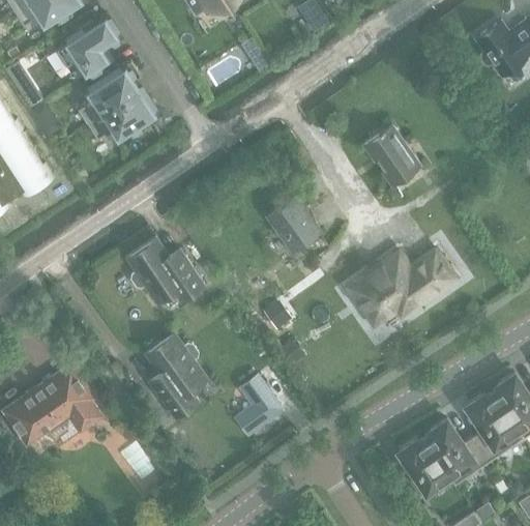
[(5,0),(13,11),(31,0),(5,0)]
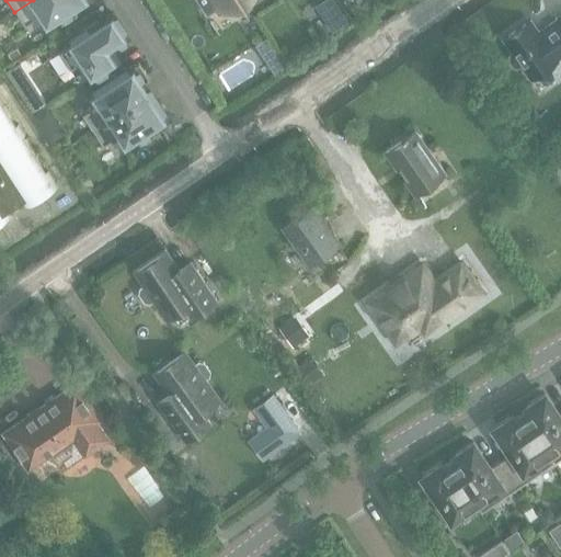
[(73,12),(89,2),(87,0),(33,0),(14,12),(24,29),(37,20),(45,31),(58,22),(61,27),(77,18),(73,12)]
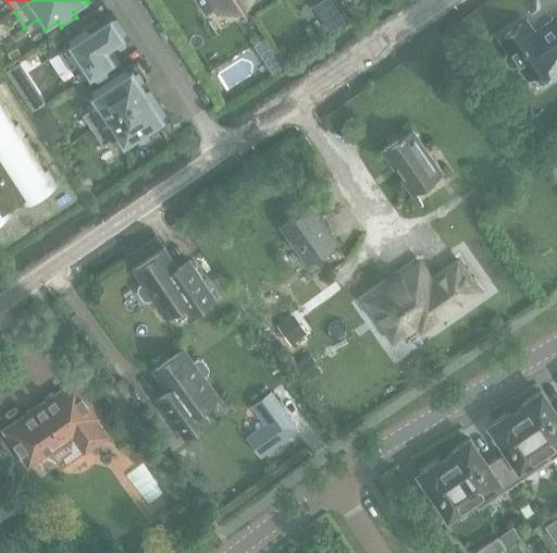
[(193,0),(206,20),(217,12),(235,0),(193,0)]
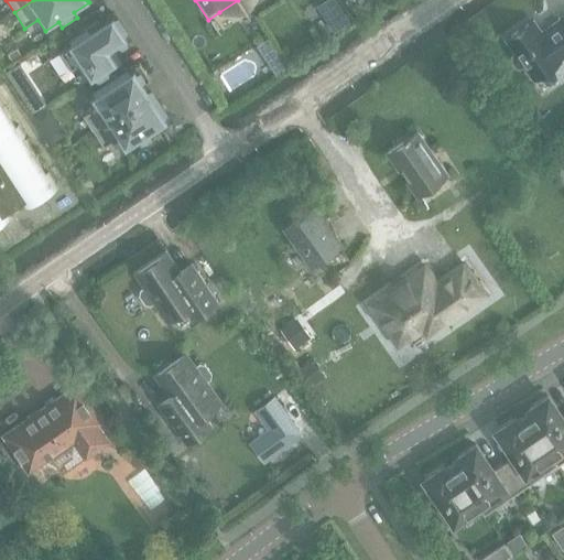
[(333,0),(332,0),(318,9),(334,34),(349,24),(333,0)]
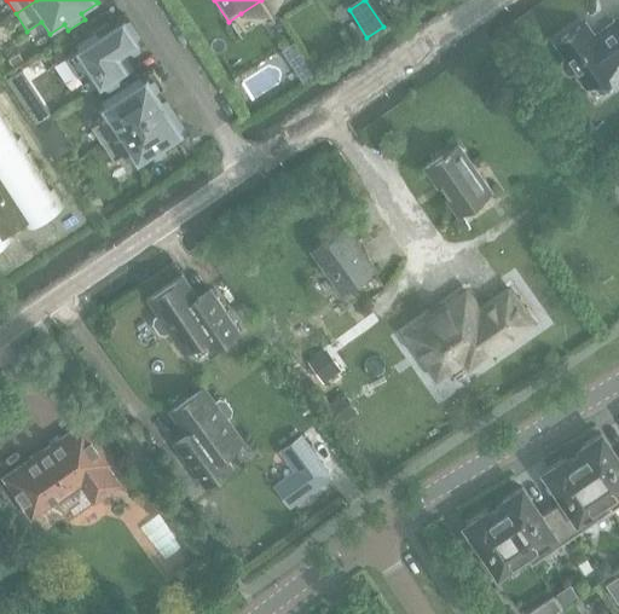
[(73,51),(75,54),(65,61),(77,80),(87,73),(99,91),(129,70),(120,57),(140,44),(123,18),(73,51)]
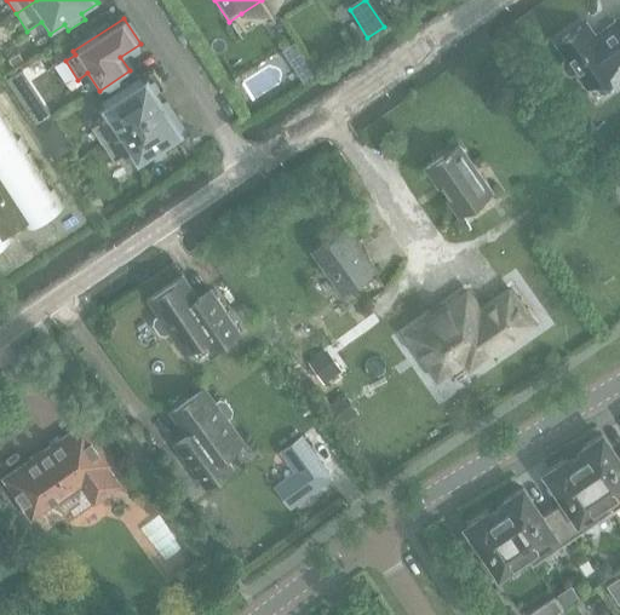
[(619,18),(616,22),(618,24),(595,40),(586,27),(557,46),(567,62),(563,64),(562,69),(567,78),(572,78),(577,75),(586,90),(615,70),(614,69),(619,64),(619,18)]
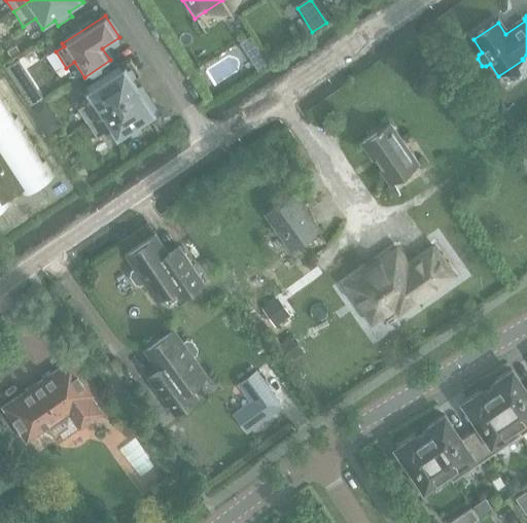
[(261,72),(268,67),(249,40),(239,46),(257,74),(258,74),(261,72)]
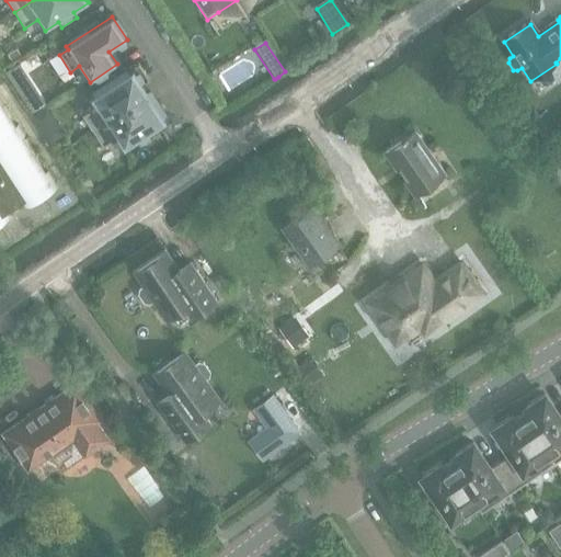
[(16,52),(8,57),(13,64),(21,58),(16,52)]
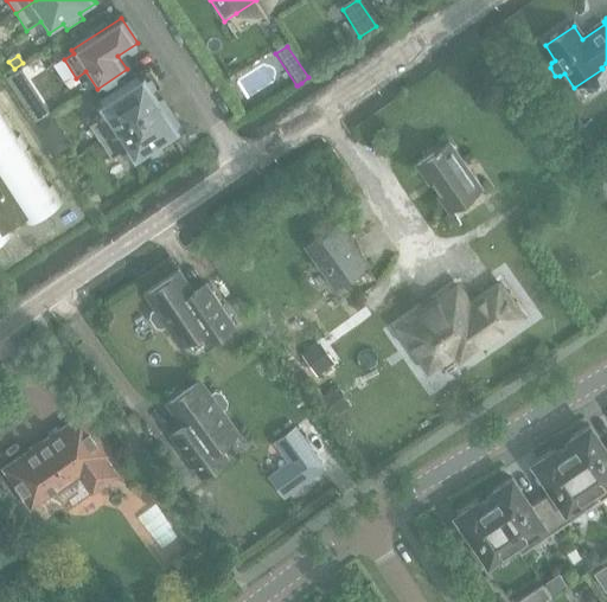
[(103,117),(89,127),(101,143),(163,103),(155,93),(161,89),(149,71),(134,81),(127,85),(123,81),(112,88),(115,93),(96,106),(103,117)]
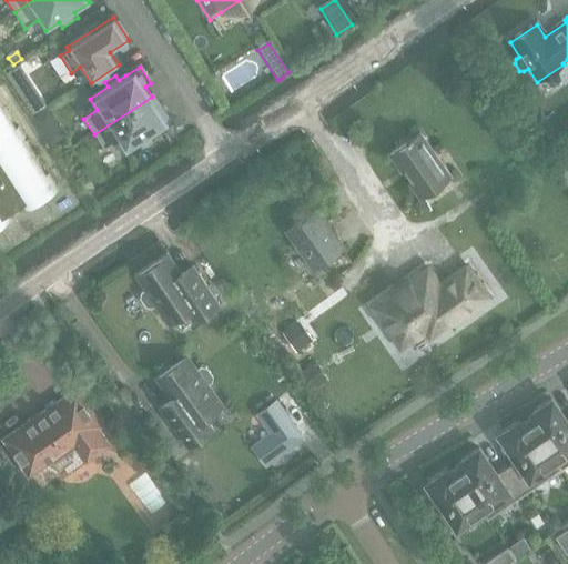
[(46,108),(38,94),(24,103),(32,117),(46,108)]
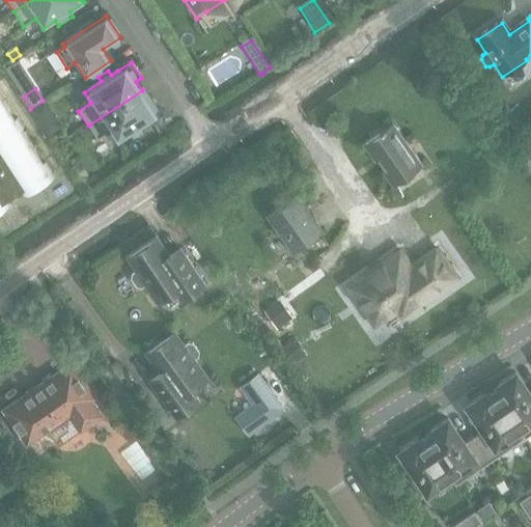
[(142,90),(88,126),(98,140),(107,134),(115,147),(131,137),(133,140),(146,130),(143,126),(158,116),(158,115),(142,90)]
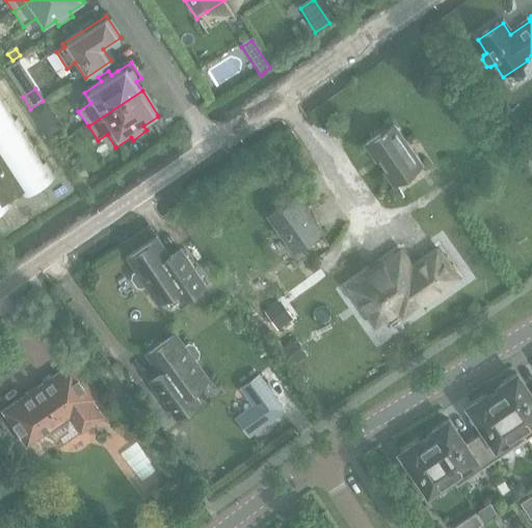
[(0,209),(53,175),(46,164),(43,166),(21,133),(24,131),(18,121),(15,123),(0,101),(0,209)]
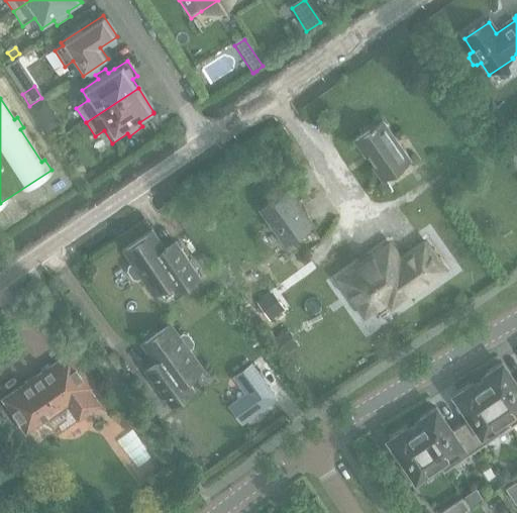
[(39,127),(48,122),(38,106),(29,111),(39,127)]
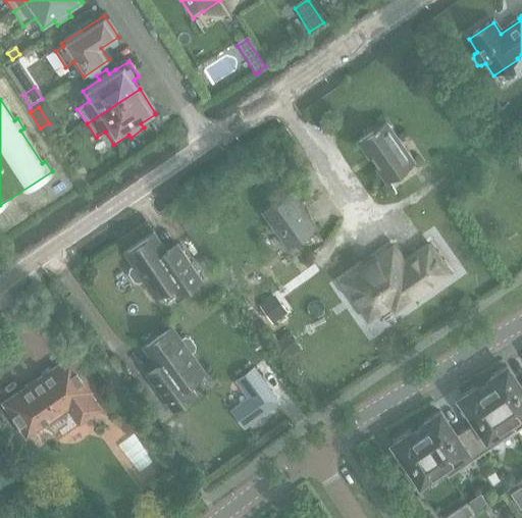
[(386,122),(383,124),(357,143),(369,161),(371,160),(378,169),(375,170),(385,185),(415,164),(386,122)]
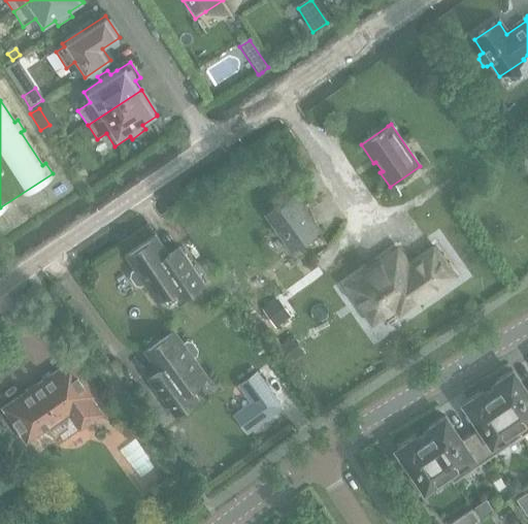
[(315,224),(307,205),(303,206),(295,195),(264,217),(290,253),(320,231),(315,224)]
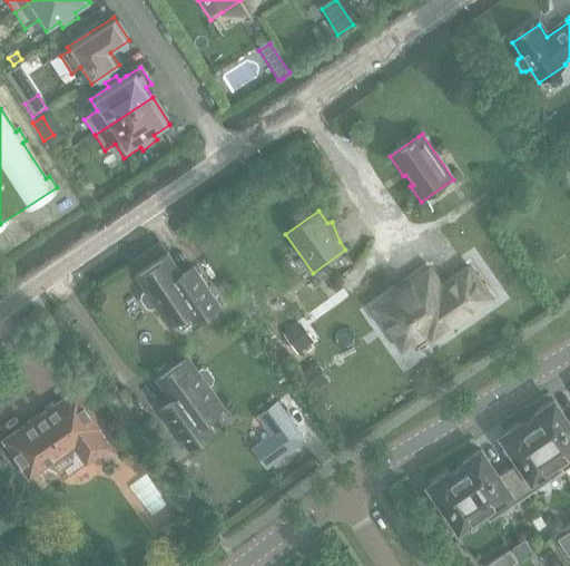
[(147,293),(143,296),(141,302),(147,310),(153,311),(157,309),(169,328),(187,315),(194,327),(220,309),(194,270),(193,271),(196,275),(187,282),(185,280),(180,277),(167,257),(137,279),(147,293)]
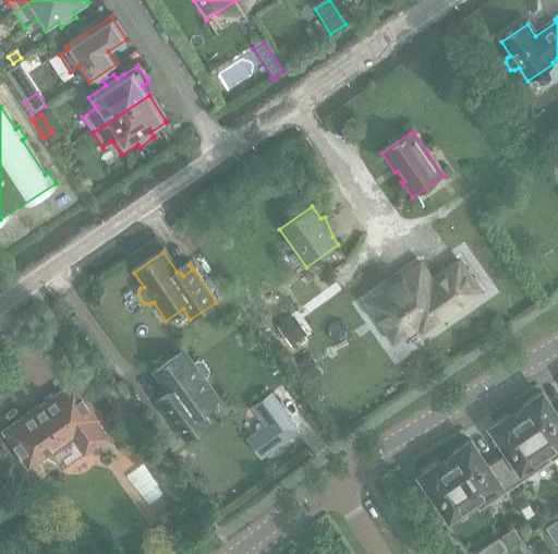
[(391,340),(415,323),(423,333),(478,293),(458,264),(432,282),(420,266),(366,304),(376,318),(374,320),(381,330),(384,329),(391,340)]
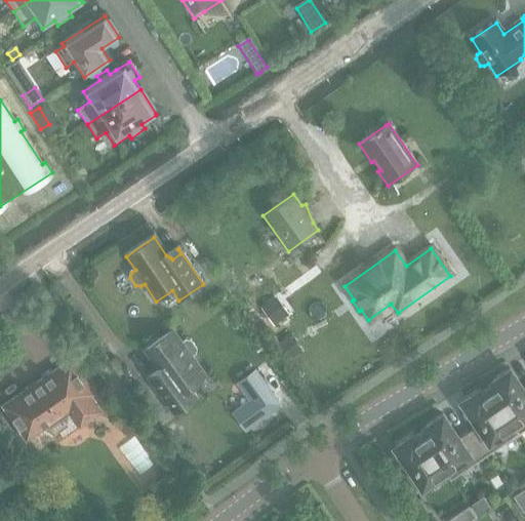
[(159,341),(144,352),(158,371),(147,378),(151,385),(173,415),(196,398),(189,388),(204,376),(191,358),(195,355),(196,350),(191,343),(186,342),(182,345),(175,337),(171,331),(159,341)]
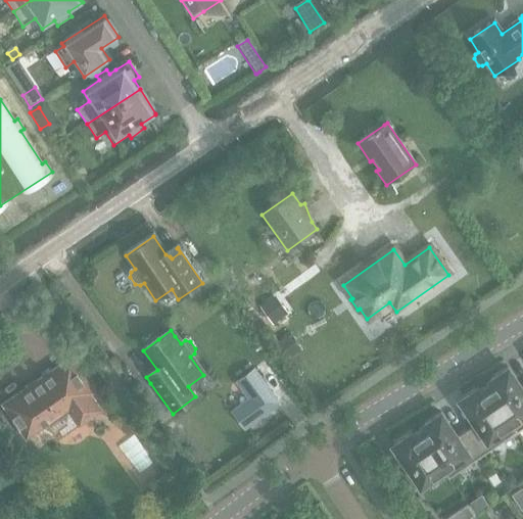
[(41,381),(4,407),(27,439),(46,426),(56,441),(80,425),(100,412),(89,396),(92,393),(69,361),(53,373),(53,372),(49,372),(42,376),(41,381)]
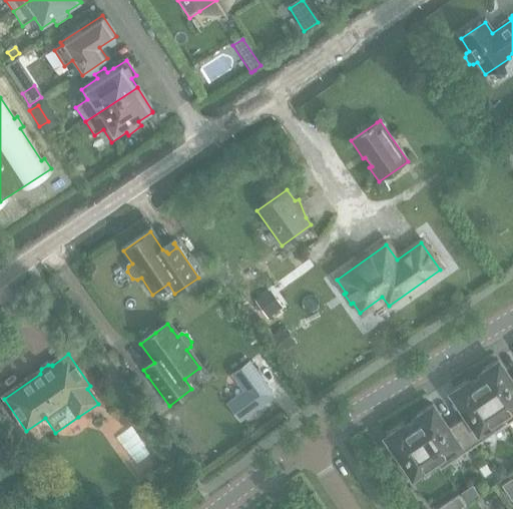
[(481,374),(483,377),(477,382),(506,426),(512,421),(512,386),(498,363),(481,374)]
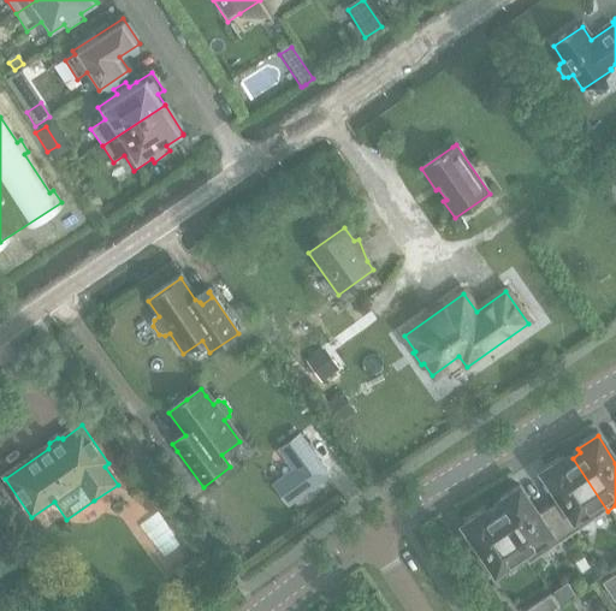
[(295,472),(274,487),(289,505),(327,478),(298,438),(280,451),(295,472)]
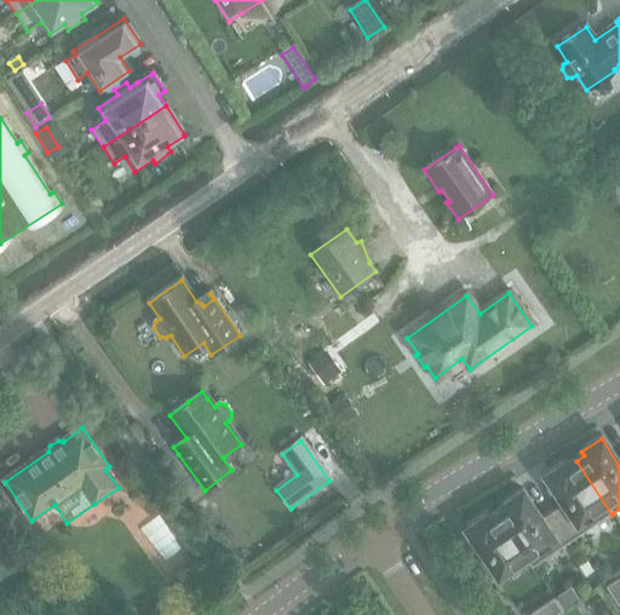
[(546,476),(564,504),(552,512),(573,541),(612,515),(577,461),(568,466),(566,463),(546,476)]
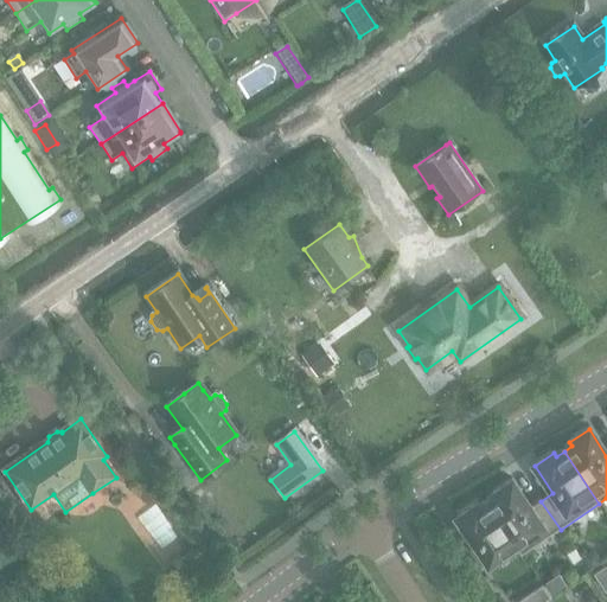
[(492,495),(494,498),(486,504),(522,556),(561,530),(541,501),(530,510),(511,482),(492,495)]
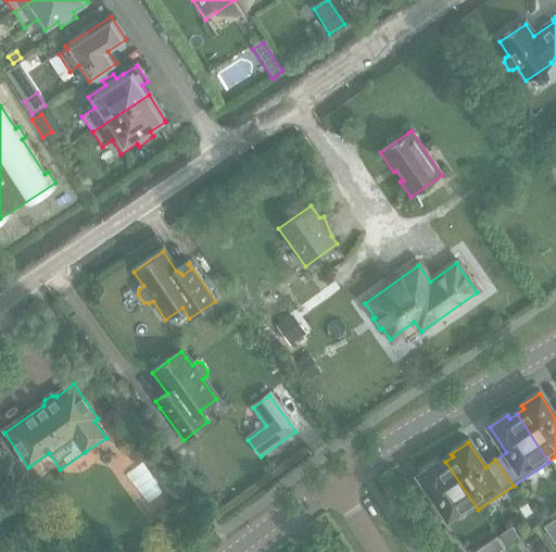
[(471,502),(477,511),(478,510),(445,462),(439,466),(437,463),(418,475),(436,500),(429,504),(441,523),(471,502)]
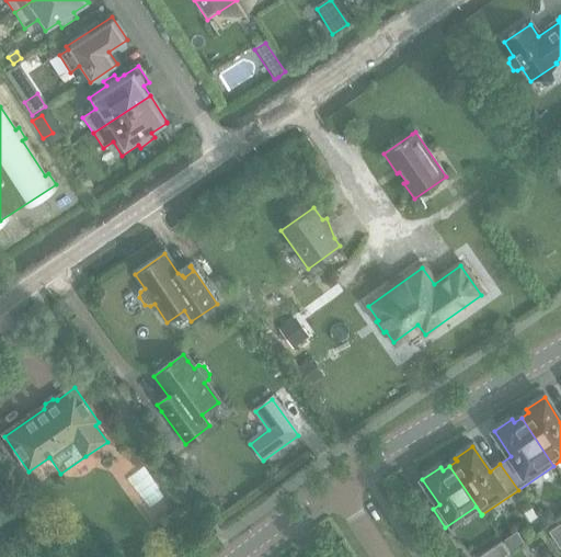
[(523,515),(530,525),(538,520),(538,519),(531,510),(523,515)]
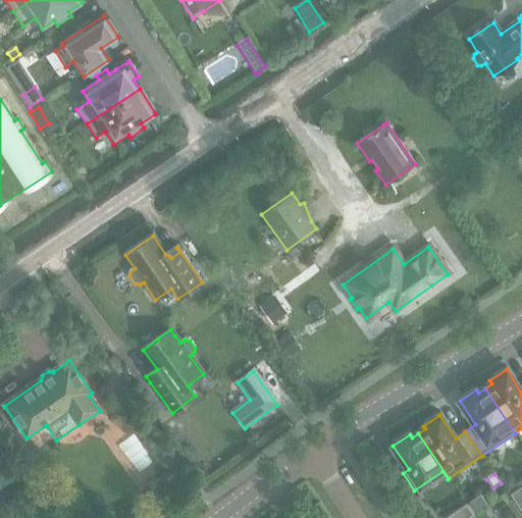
[(508,477),(501,482),(501,483),(507,493),(517,485),(512,477),(508,477)]
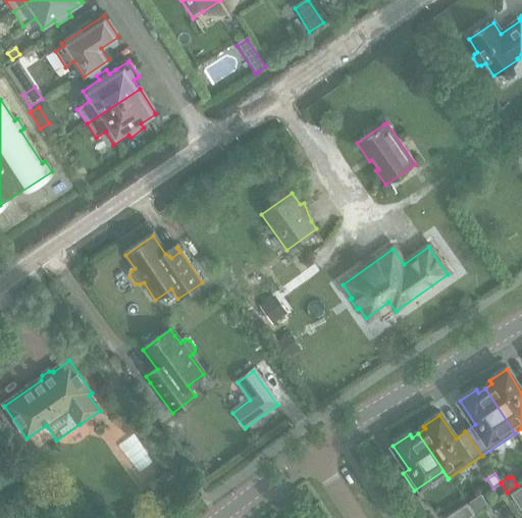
[(472,517),(474,516),(466,505),(448,517),(472,517)]
